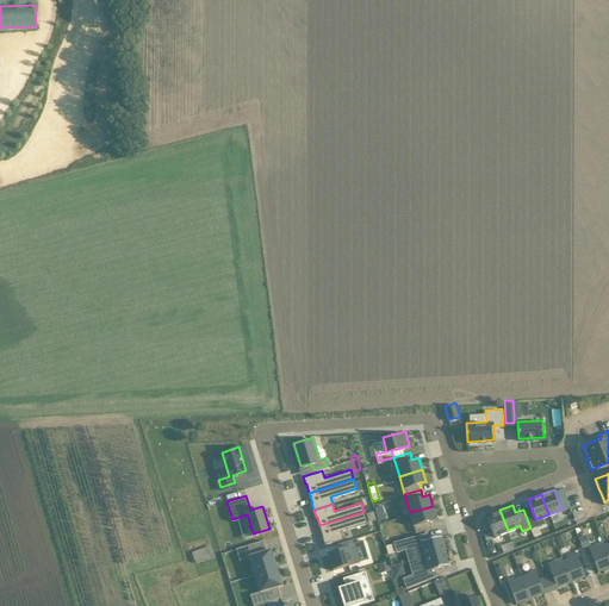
[(436,517),(433,506),(410,512),(415,531),(432,526),(429,519),(436,517)]
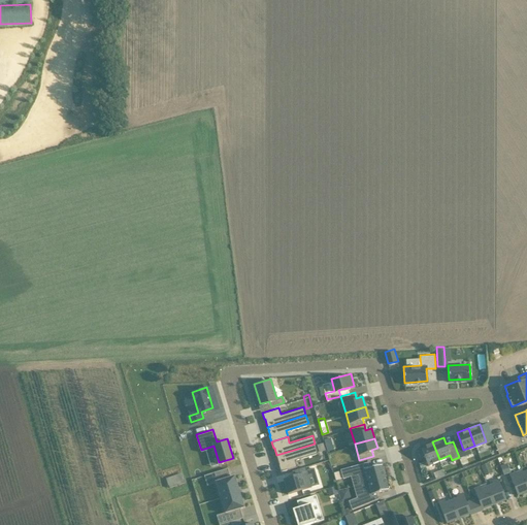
[(432,441),(421,447),(427,464),(439,459),(432,441)]
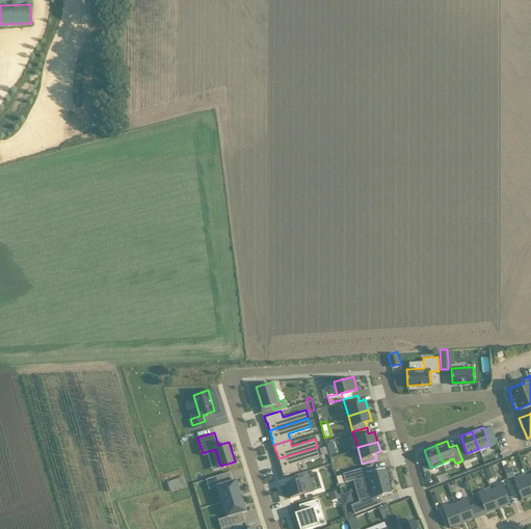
[(319,455),(317,447),(279,458),(281,467),(283,474),(298,469),(296,463),(319,455)]
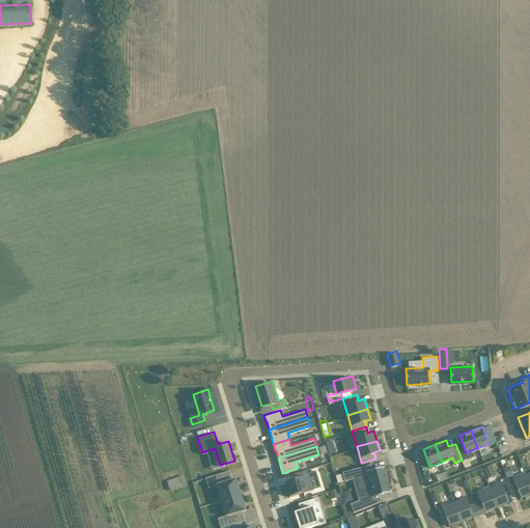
[(369,463),(342,470),(344,479),(353,477),(360,475),(363,484),(387,478),(384,466),(371,469),(369,463)]
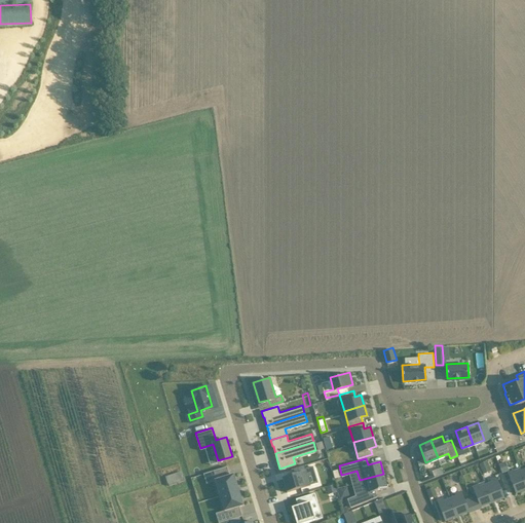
[(479,462),(481,469),(489,465),(487,459),(479,462)]
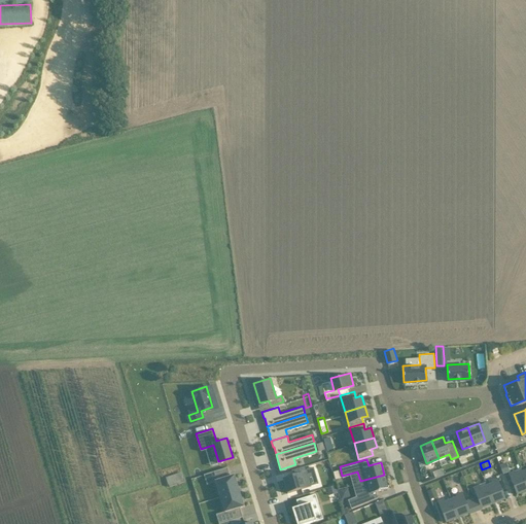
[(499,463),(502,473),(509,469),(505,461),(499,463)]
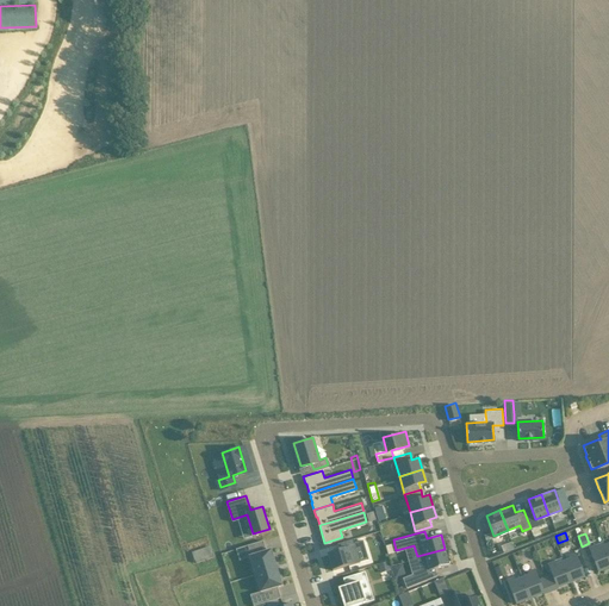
[(350,537),(336,542),(339,549),(328,553),(333,568),(358,560),(350,537)]
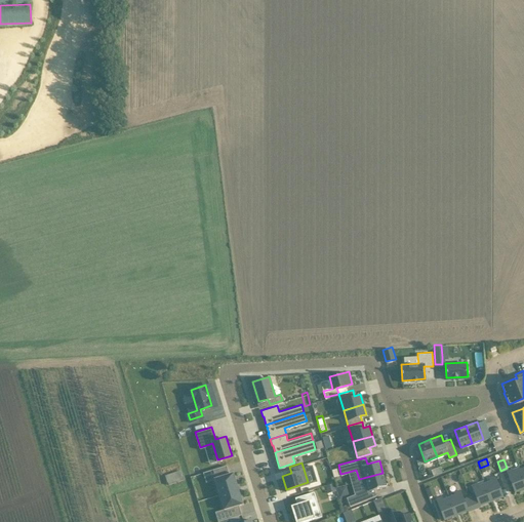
[(219,493),(238,487),(233,472),(229,473),(226,464),(211,469),(219,493)]
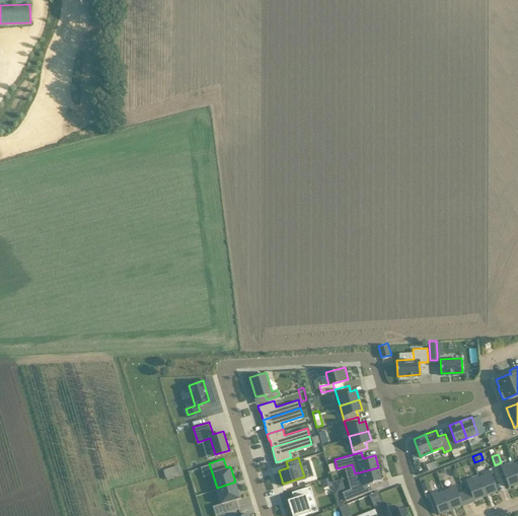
[(434,459),(426,463),(428,468),(436,464),(434,459)]
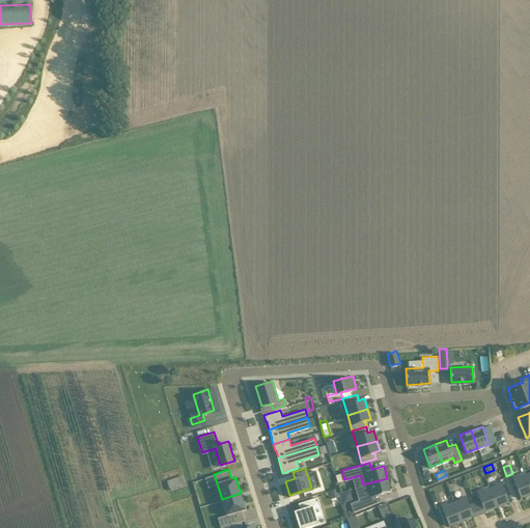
[(344,479),(342,471),(336,473),(338,480),(344,479)]
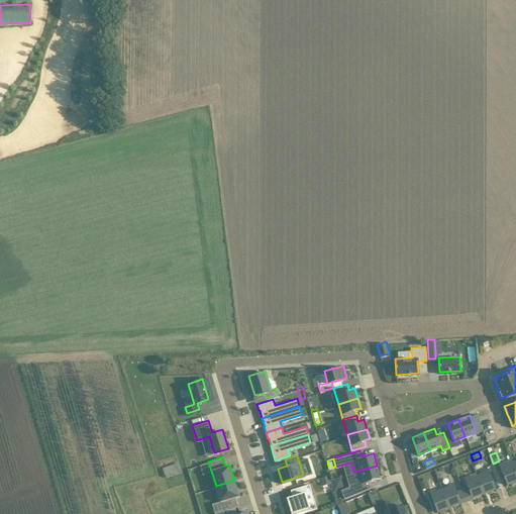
[(499,463),(503,474),(506,483),(515,479),(515,474),(511,460),(505,463),(504,460),(499,463)]
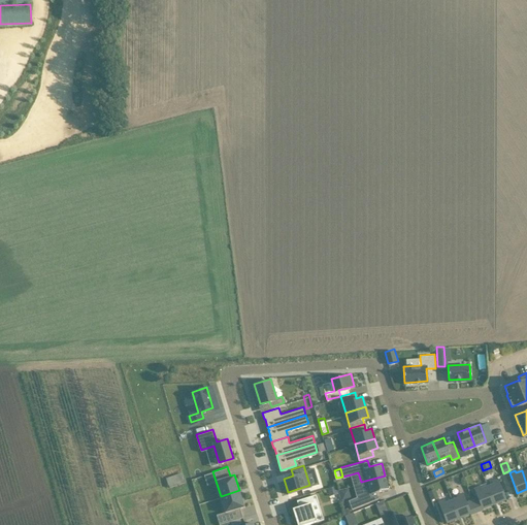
[(180,471),(165,477),(168,486),(185,480),(180,471)]
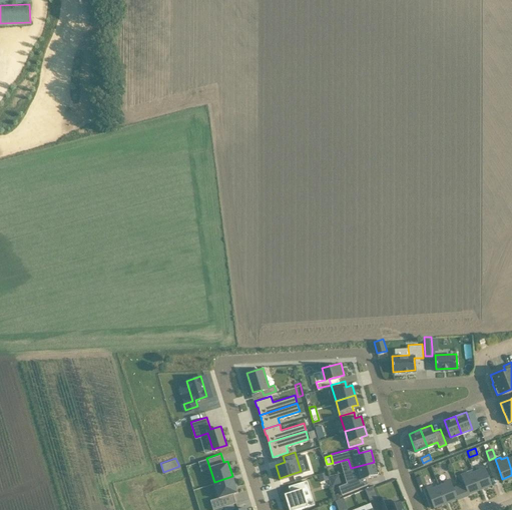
[(346,482),(338,485),(342,493),(367,483),(366,477),(377,474),(374,462),(351,468),(354,479),(346,482)]
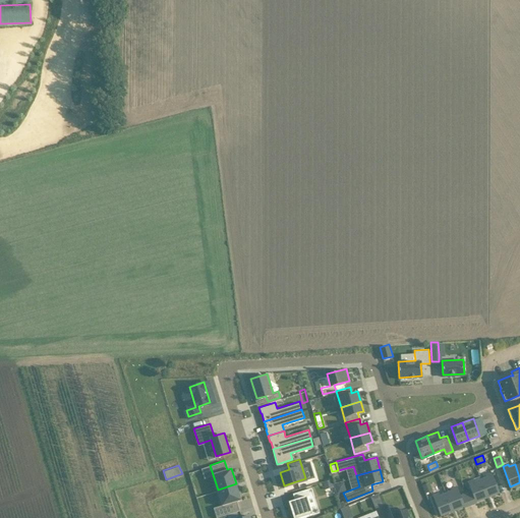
[(486,475),(480,478),(487,496),(499,491),(496,481),(490,470),(485,473),(486,475)]
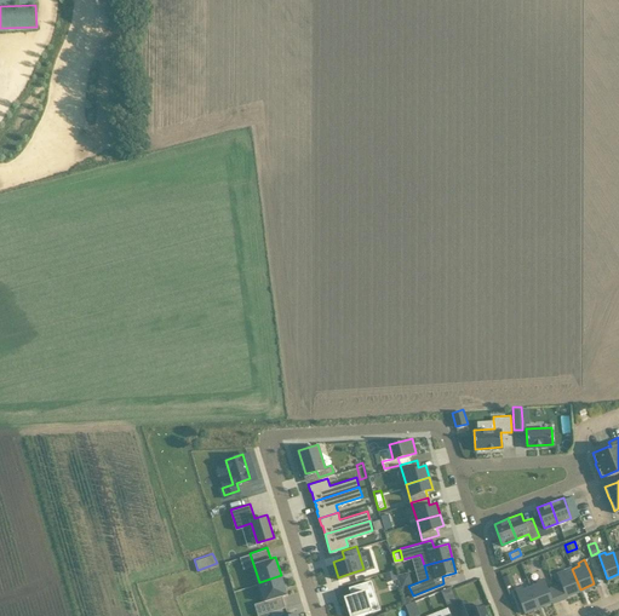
[(384,571),(385,579),(396,576),(394,568),(384,571)]
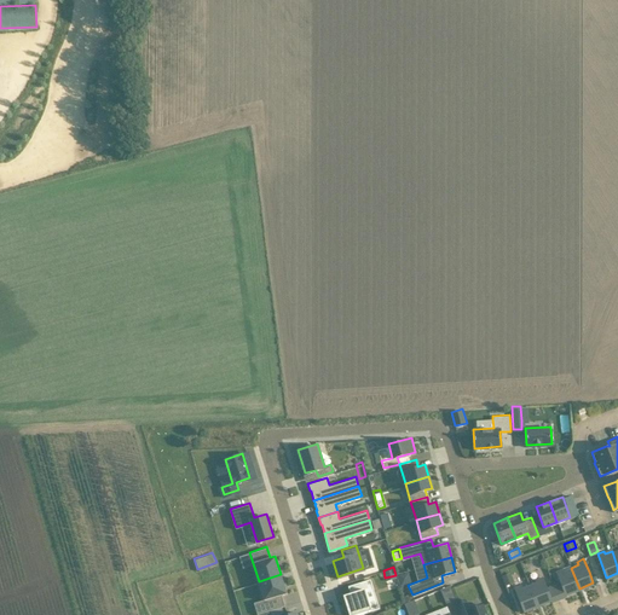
[(566,593),(579,589),(571,568),(564,572),(561,567),(555,570),(560,580),(553,582),(559,598),(566,595),(566,593)]
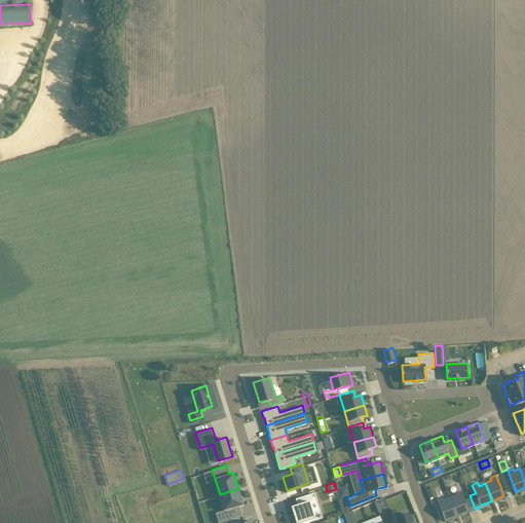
[(428,496),(429,496),(436,493),(433,485),(425,488),(428,496)]
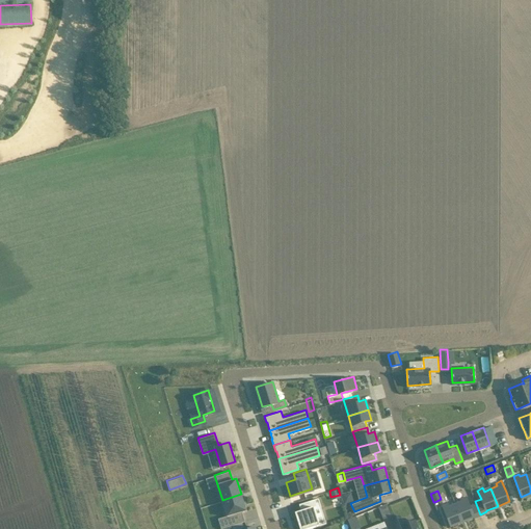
[(241,494),(222,500),(230,524),(233,524),(241,521),(244,520),(242,510),(246,509),(241,494)]
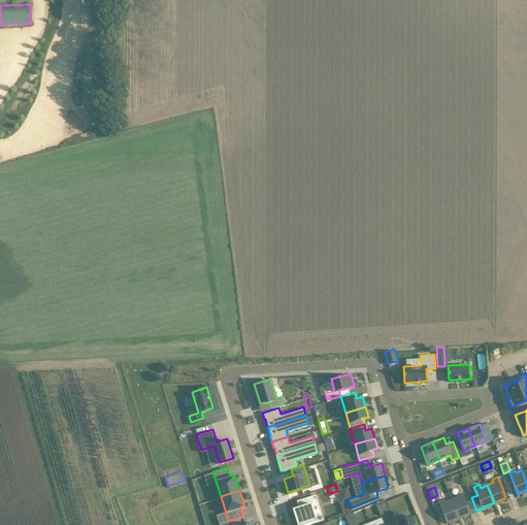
[(465,500),(462,491),(456,493),(457,496),(451,499),(458,517),(469,512),(470,513),(476,511),(471,497),(465,500)]
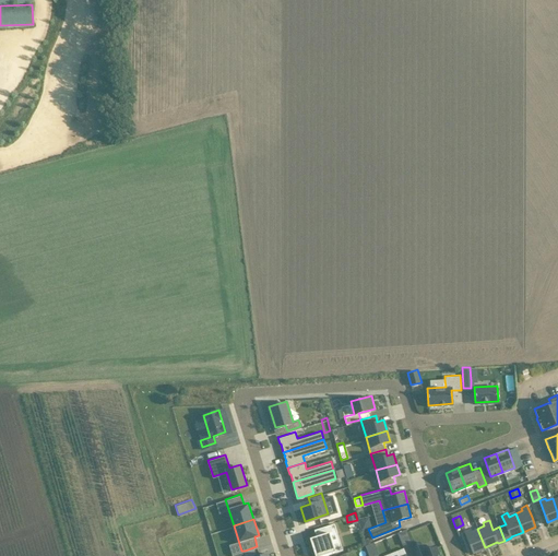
[(316,535),(309,537),(315,555),(318,555),(334,551),(329,533),(335,531),(333,522),(313,529),(316,535)]
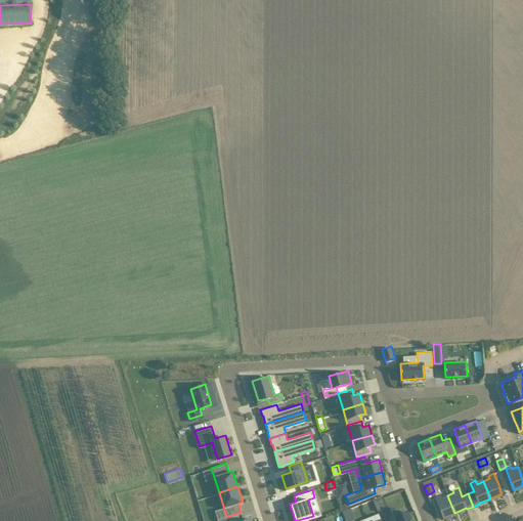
[(454,513),(447,495),(441,497),(440,494),(435,496),(439,508),(442,517),(454,513)]
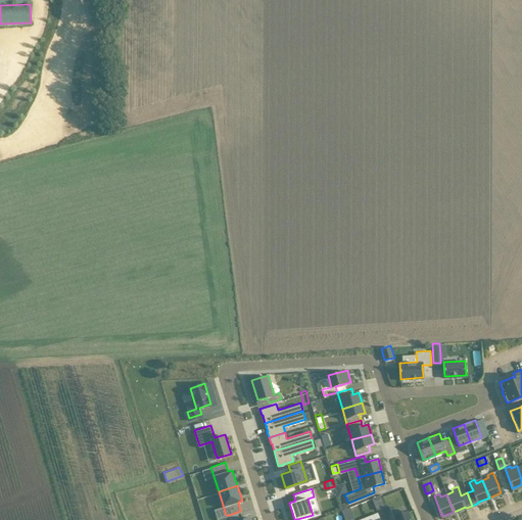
[(392,506),(386,508),(390,519),(394,519),(397,519),(411,519),(407,510),(395,514),(392,506)]
